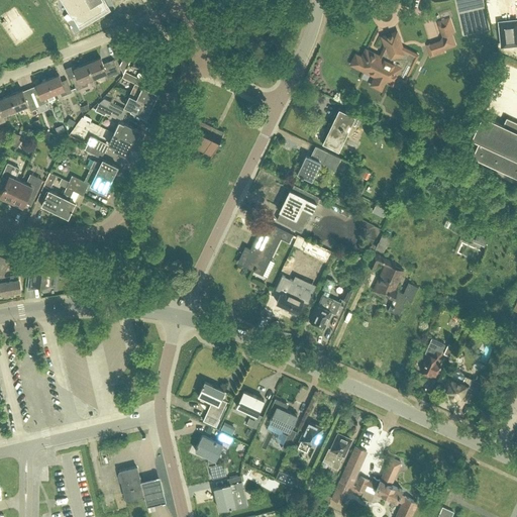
[(62,0),(72,15),(73,14),(79,23),(107,6),(102,0),(62,0)]
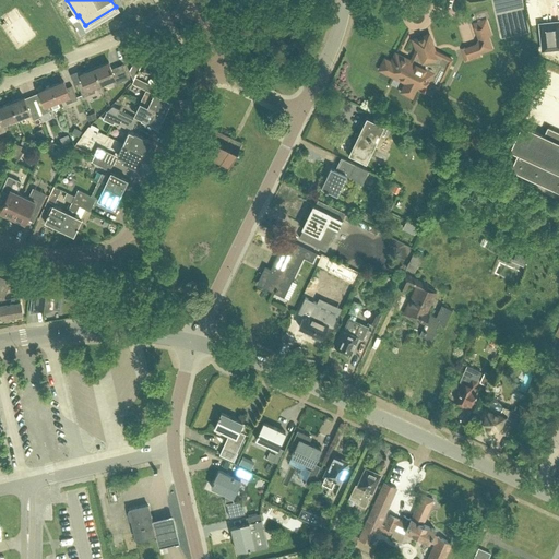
[(482,56),(480,52),(494,48),(489,36),(492,35),(486,18),(473,22),(478,38),(476,43),(461,48),(465,61),(482,56)]
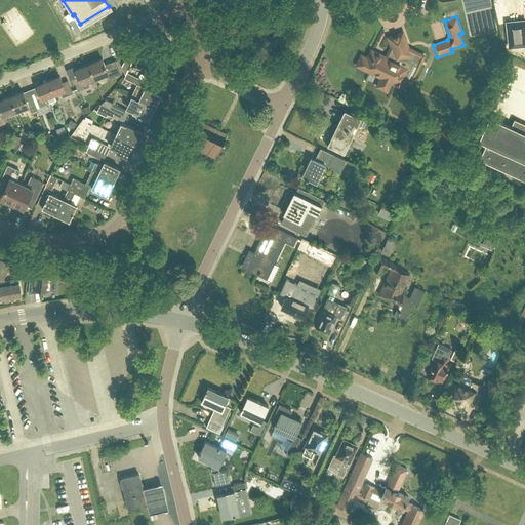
[(524,19),(507,22),(509,46),(524,44),(524,24),(524,25),(524,19)]
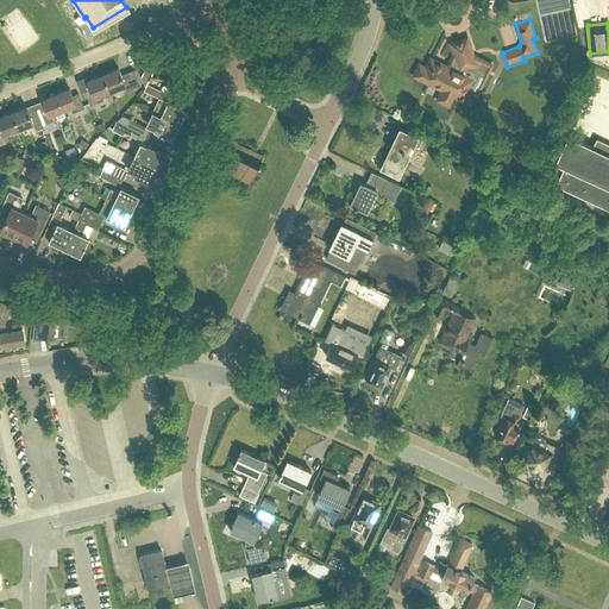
[(451,100),(453,95),(459,98),(463,89),(477,95),(493,64),(473,55),(469,41),(451,46),(454,56),(449,67),(433,60),(431,66),(425,67),(424,67),(422,67),(421,67),(420,67),(418,68),(416,69),(416,71),(415,71),(415,73),(415,74),(416,74),(416,75),(416,76),(418,77),(419,79),(429,83),(438,81),(445,83),(440,93),(439,94),(439,95),(439,96),(439,98),(440,99),(440,100),(441,101),(443,102),(444,102),(445,102),(446,102),(447,102),(449,102),(450,101),(451,101),(451,100)]
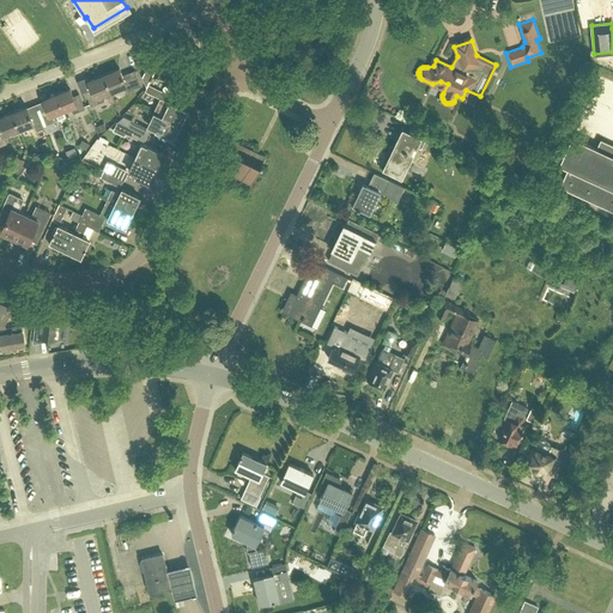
[(103,74),(110,91),(125,85),(127,91),(141,85),(134,70),(122,74),(119,68),(103,74)]
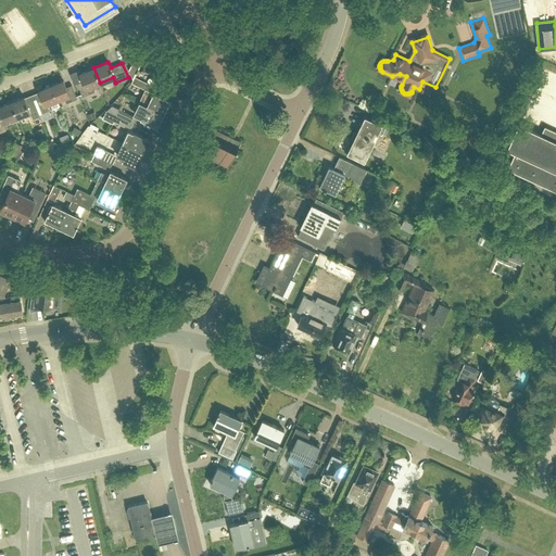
[(100,83),(93,67),(79,73),(83,80),(77,83),(83,96),(95,90),(92,86),(100,83)]
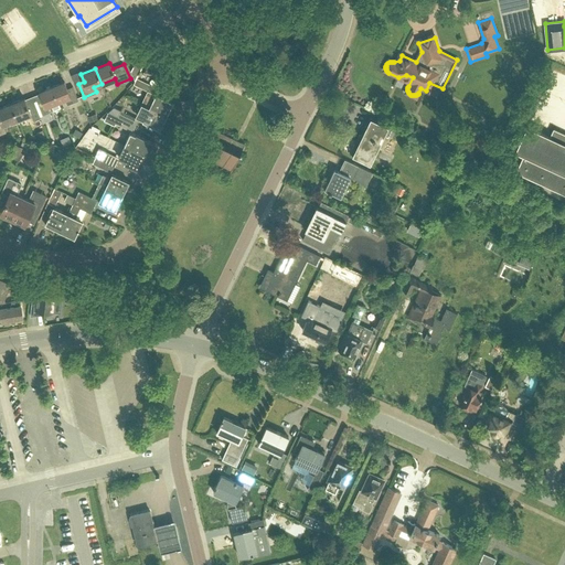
[(141,103),(166,115),(172,102),(155,94),(157,87),(137,77),(134,84),(148,91),(141,103)]
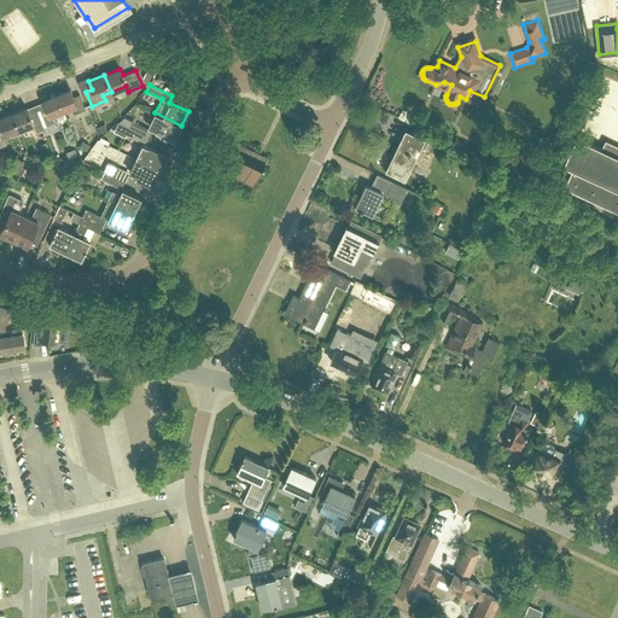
[(57,94),(63,111),(71,108),(74,114),(86,109),(80,94),(74,97),(70,88),(57,94)]
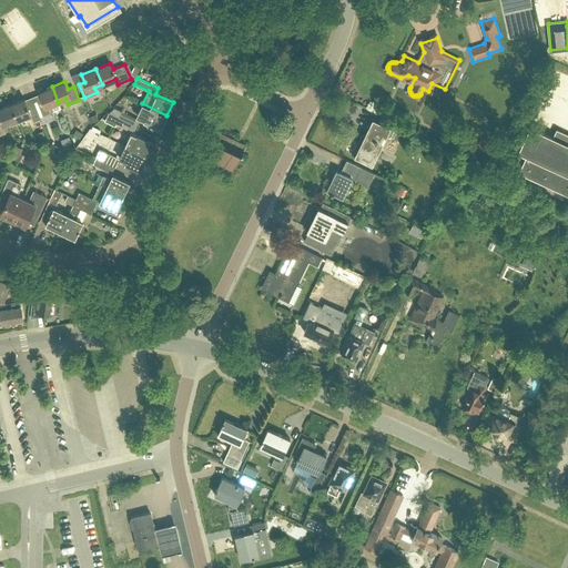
[(61,109),(58,102),(52,87),(39,92),(42,99),(37,101),(42,115),(48,113),(53,111),(54,111),(61,109)]
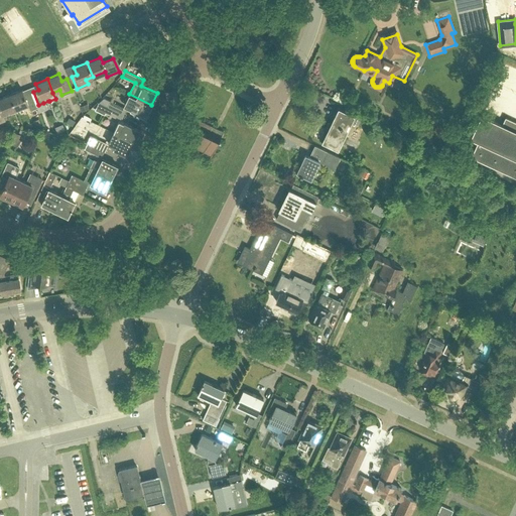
[(10,94),(16,109),(27,104),(30,111),(37,108),(31,93),(24,96),(22,89),(10,94)]
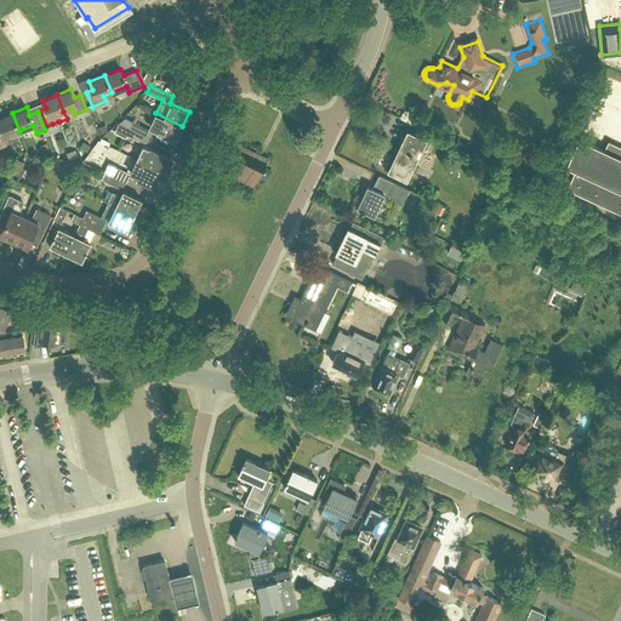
[(4,137),(20,131),(12,113),(0,118),(0,131),(0,147),(6,144),(4,137)]
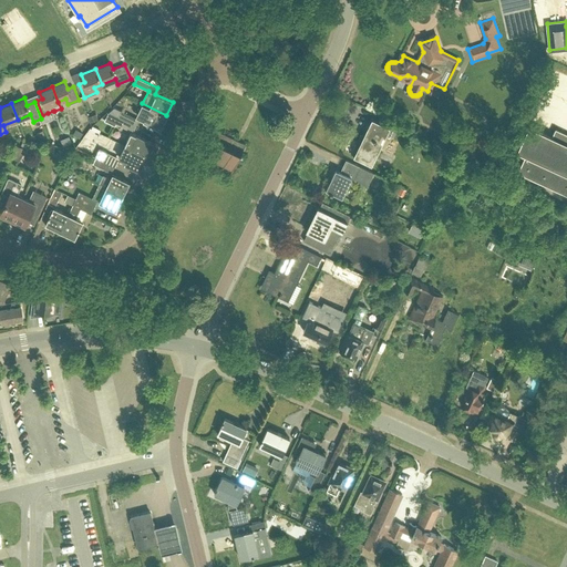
[(161,129),(166,115),(142,103),(136,114),(145,119),(144,121),(161,129)]
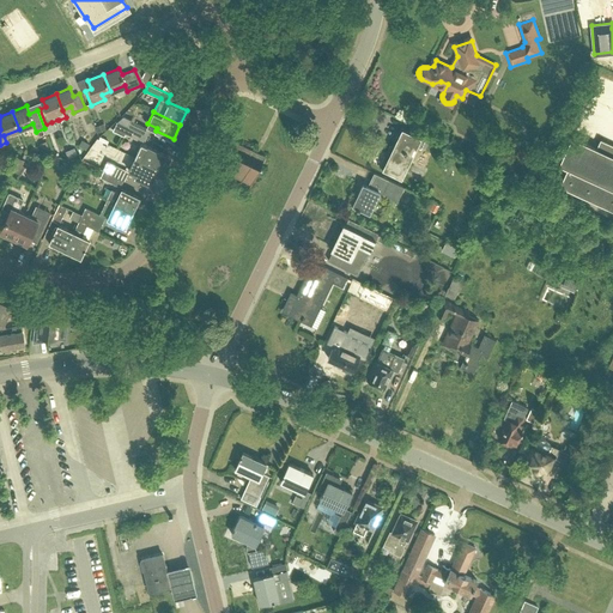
[(128,127),(147,135),(150,129),(131,120),(128,127)]
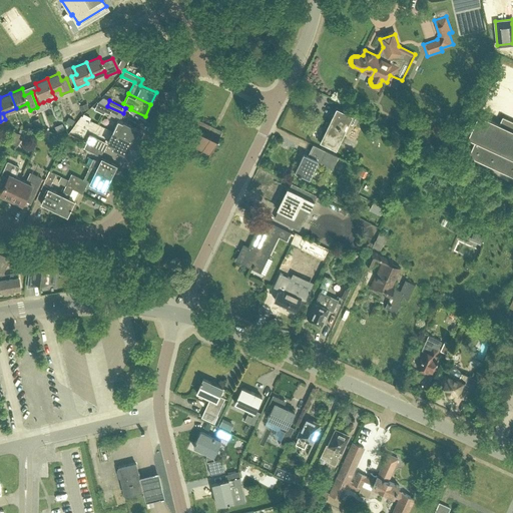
[(120,119),(123,113),(107,106),(104,111),(120,119)]
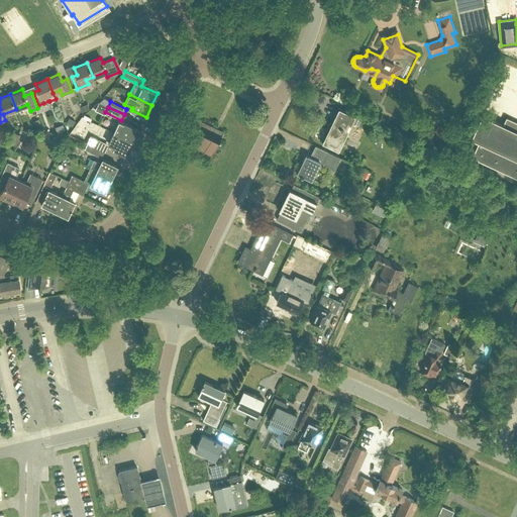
[(338,149),(354,116),(338,108),(322,141),(338,149)]
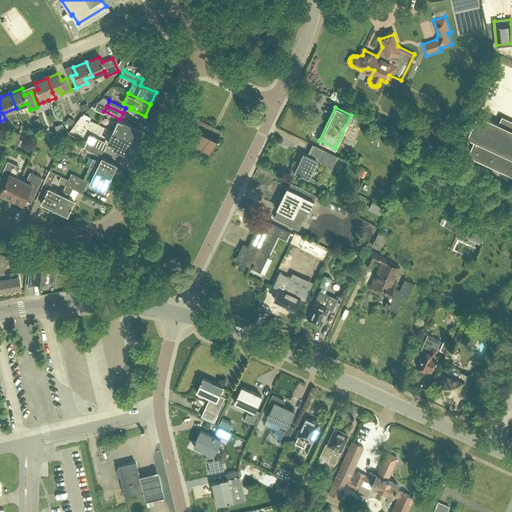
[(511,121),(501,116),(498,123),(477,113),(466,137),(474,140),(467,156),(489,166),(511,176),(511,121)]
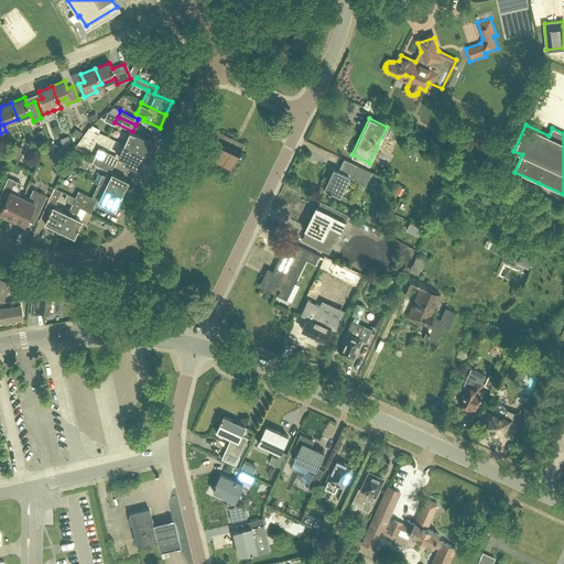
[(79,137),(83,131),(76,128),(73,133),(79,137)]
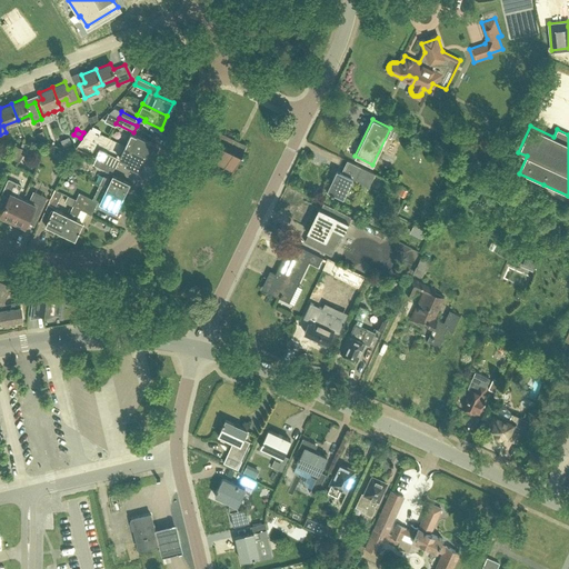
[(245,149),(247,145),(241,142),(237,140),(218,131),(212,141),(216,142),(208,158),(233,170),(243,149),(245,149)]
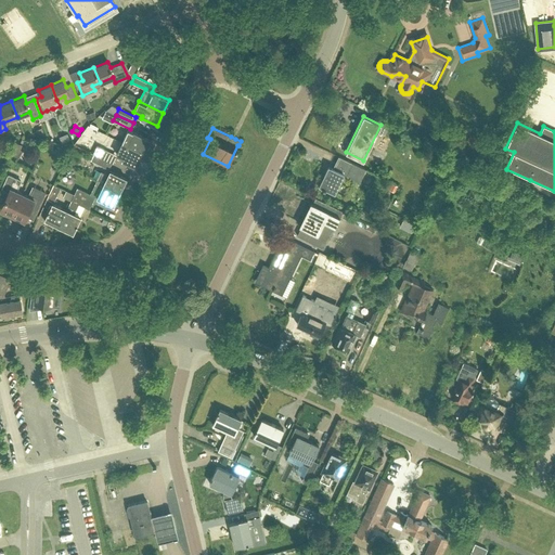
[(128,145),(144,152),(146,146),(149,147),(152,141),(133,132),(128,130),(121,142),(128,145)]
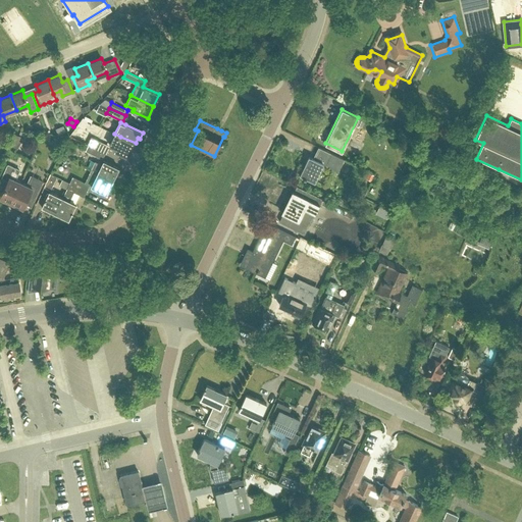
[(55,126),(58,134),(66,131),(64,123),(55,126)]
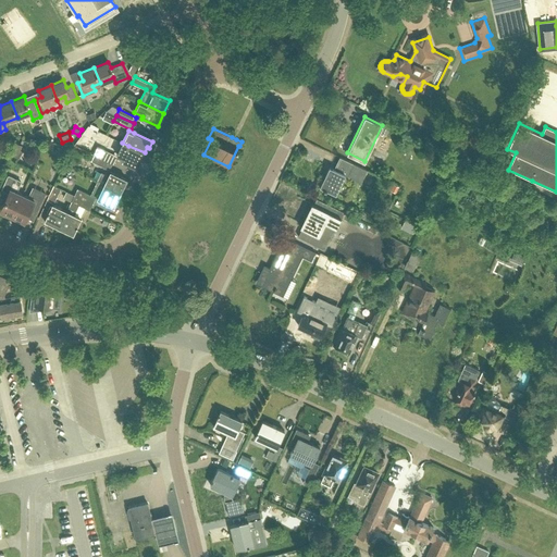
[(137,166),(145,152),(128,146),(122,159),(137,166)]
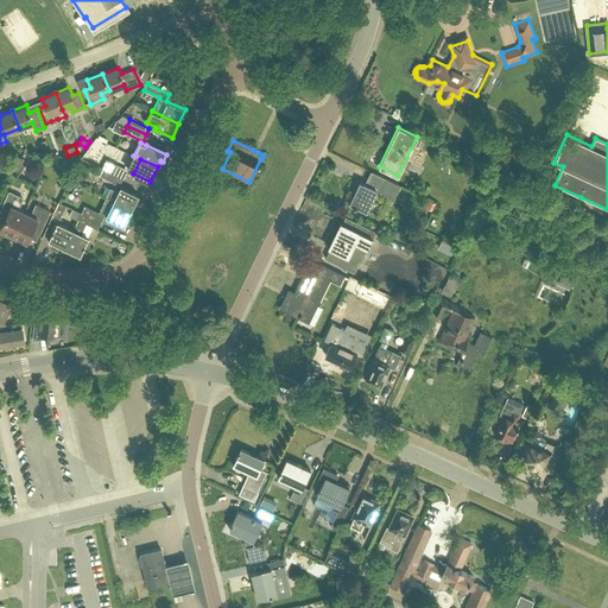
[(74,170),(77,163),(71,160),(68,168),(74,170)]
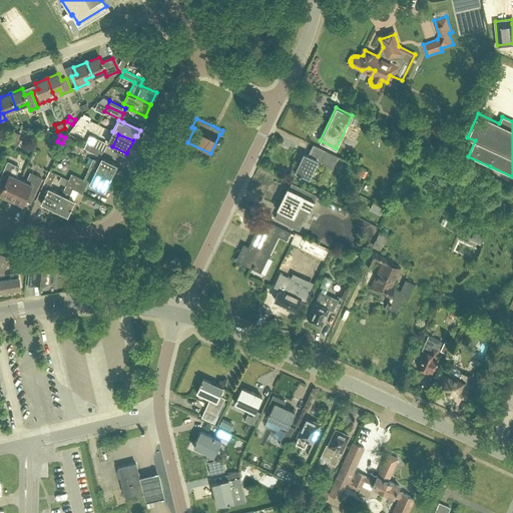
[(86,142),(103,150),(106,144),(89,136),(86,142)]
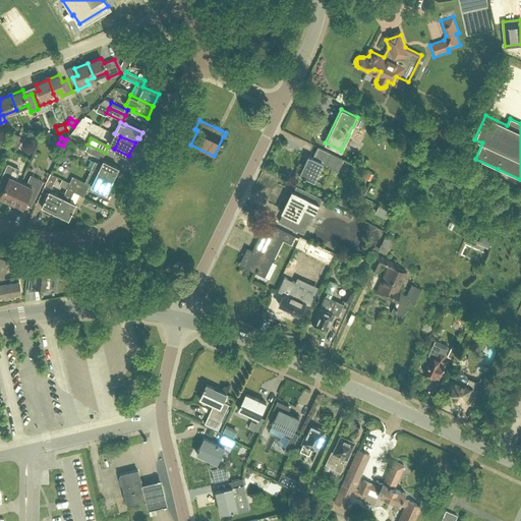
[(102,159),(105,153),(88,145),(85,151),(102,159)]
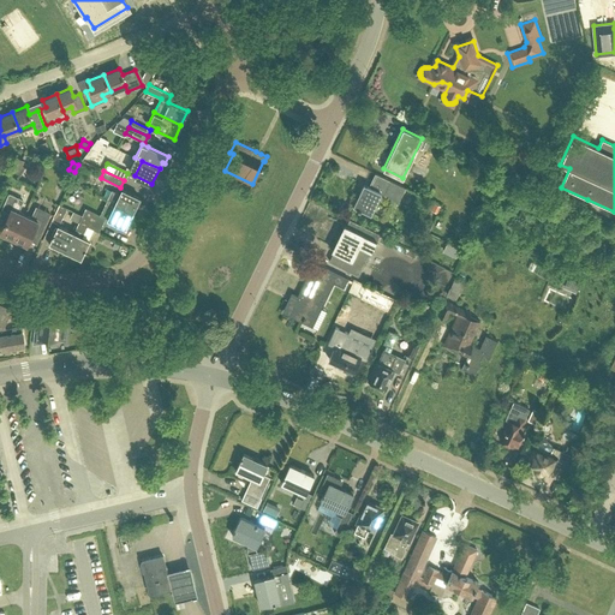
[(399,202),(405,189),(375,173),(371,181),(369,186),(364,184),(352,207),(357,209),(360,210),(360,209),(370,214),(381,193),(399,202)]
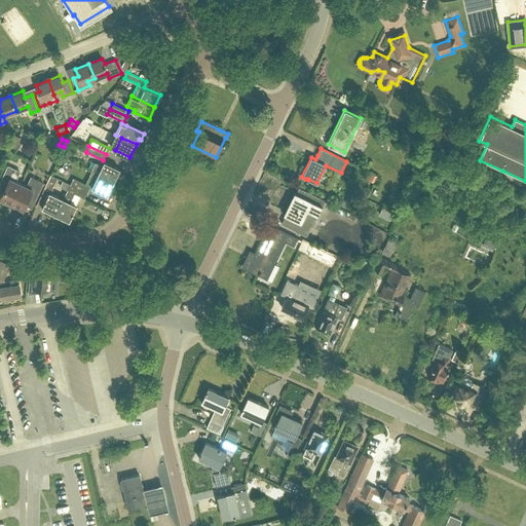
[(92,171),(114,181),(120,170),(105,161),(103,165),(97,162),(92,171)]
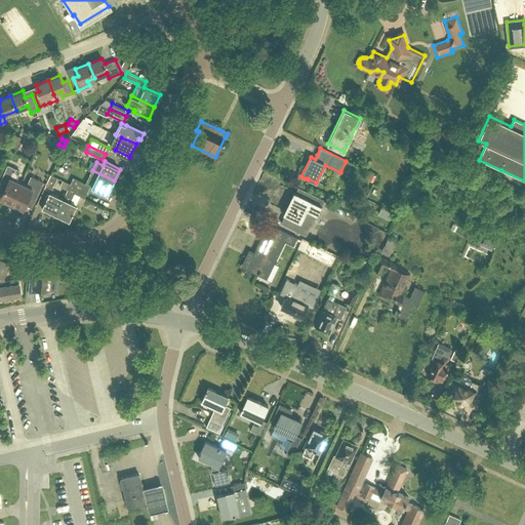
[(10,206),(21,183),(15,180),(19,171),(8,165),(2,177),(8,180),(0,198),(5,201),(4,203),(10,206)]
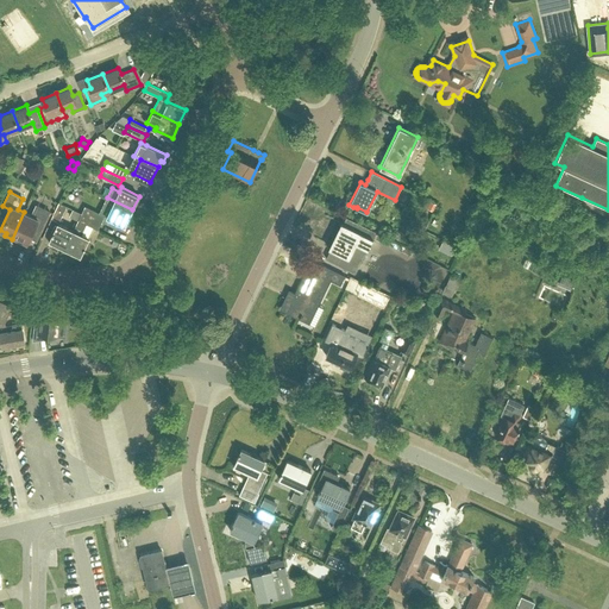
[(125,225),(132,209),(107,198),(100,212),(107,215),(107,217),(125,225)]
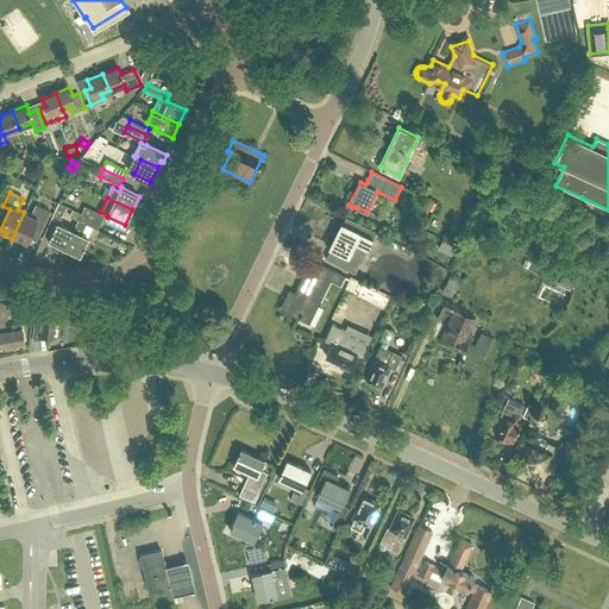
[(60,221),(67,206),(58,202),(51,218),(60,221)]
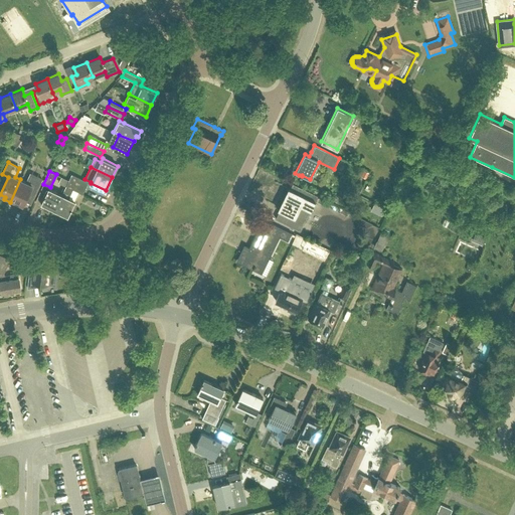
[(20,179),(10,202),(17,205),(18,203),(22,205),(29,191),(35,193),(42,179),(30,173),(26,182),(20,179)]
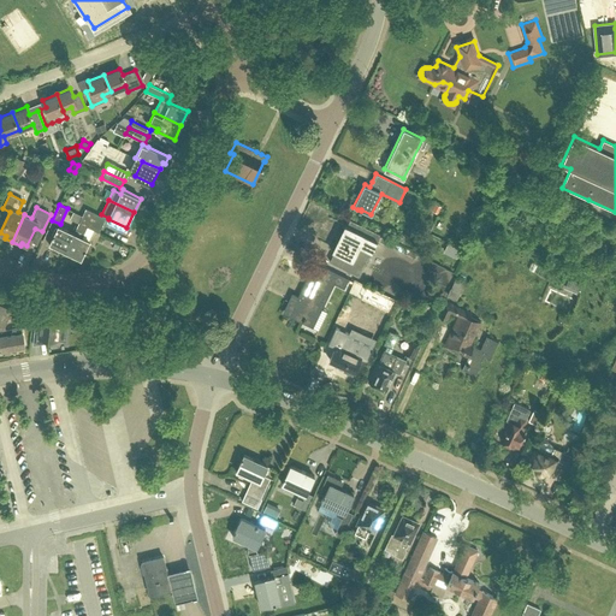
[(82,215),(102,225),(106,218),(86,208),(82,215)]
